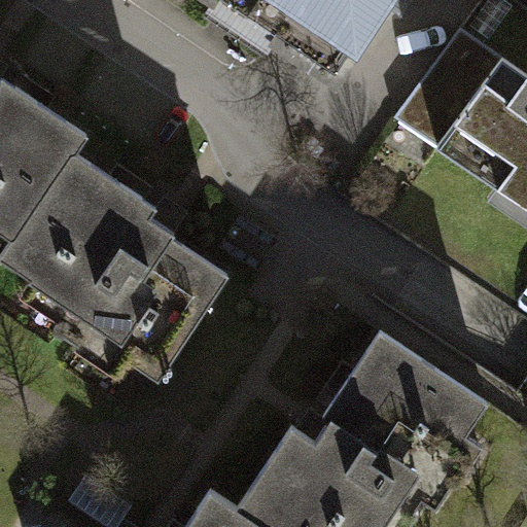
[(221,0),(334,75),(383,0),(221,0)]
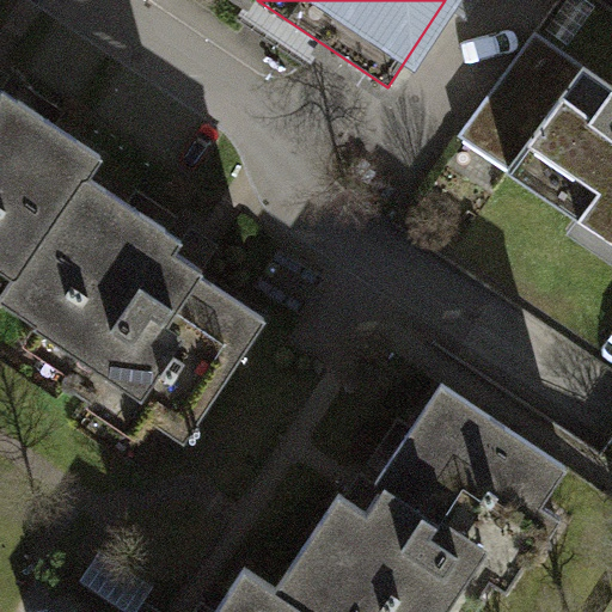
[(611,87),(534,32),(460,129),(611,232),(611,87)]
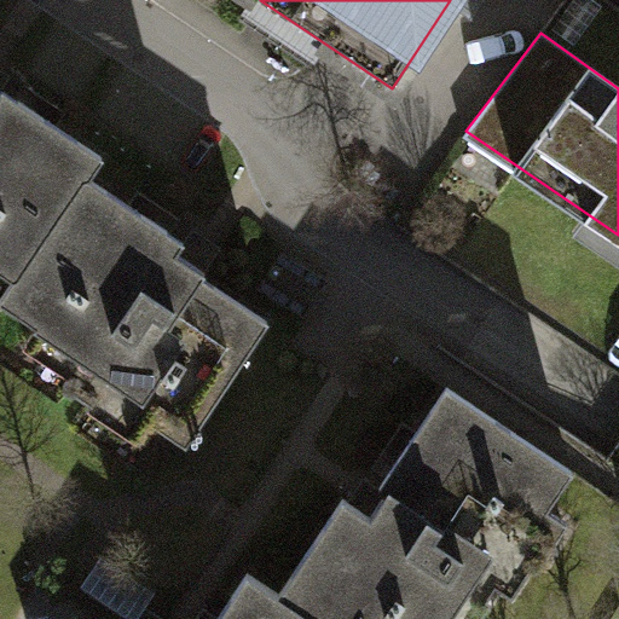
[(0,267),(18,279),(85,175),(97,156),(0,93),(0,267)]
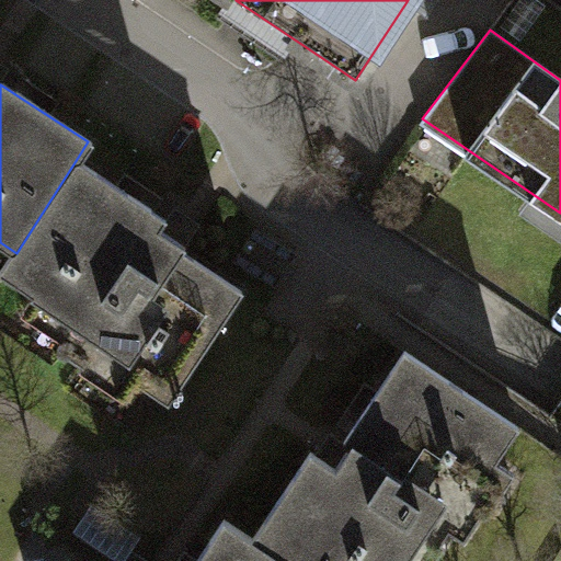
[(77,159),(16,253),(3,273),(71,317),(49,350),(84,371),(98,352),(168,397),(238,288),(179,250),(191,231),(77,159)]
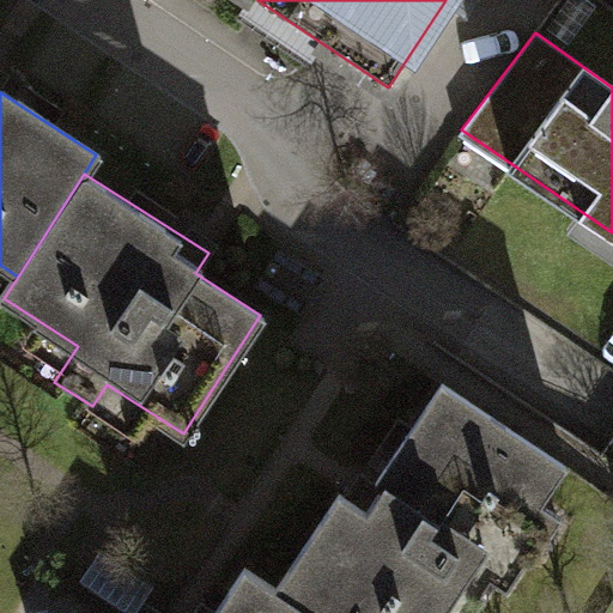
[(274,588),(310,612),(435,612),(450,593),(471,607),(491,578),(503,587),(526,556),(511,545),(566,466),(443,380),(374,480),(383,486),(365,511),(340,493),(274,588)]
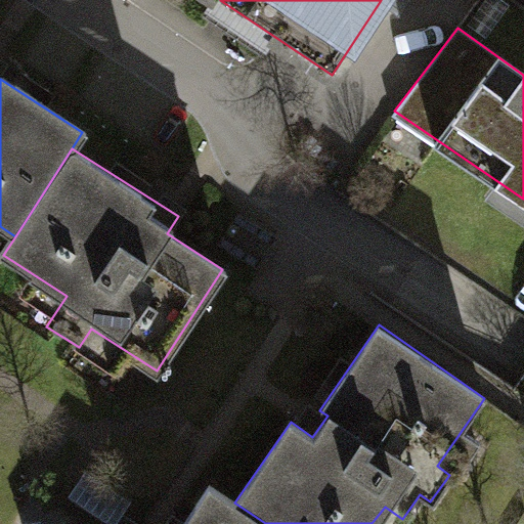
[(265,523),(234,503),(210,485),(181,523),(265,523)]
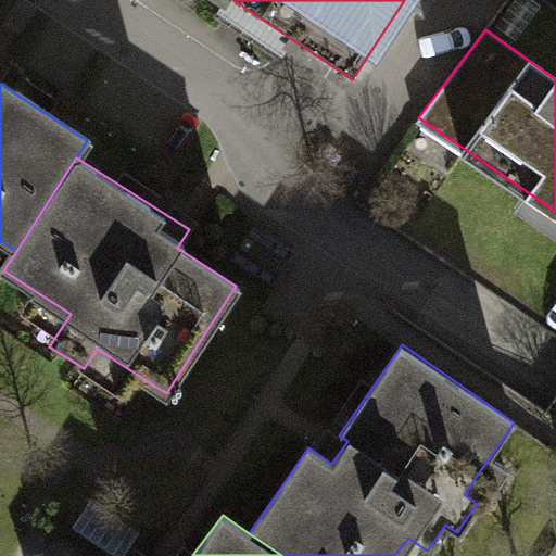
All buildings are outlined.
